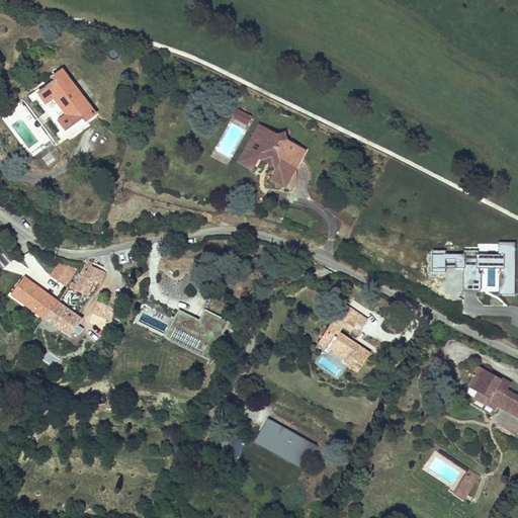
[(97,116),(64,72),(54,79),(57,82),(40,94),(48,103),(49,102),(63,120),(61,121),(68,132),(85,118),(88,122),(97,116)]
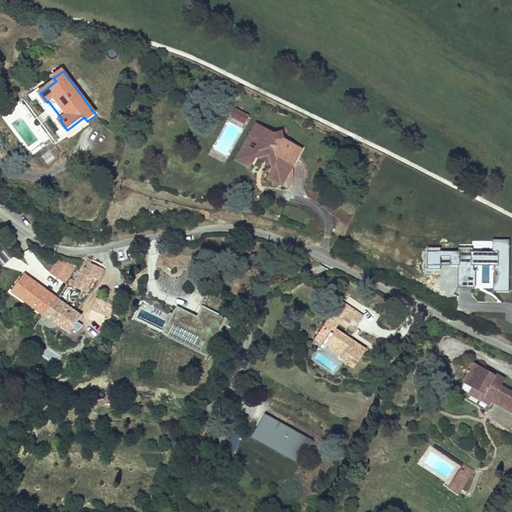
[(246,114),(234,108),(232,112),(234,113),(233,115),(243,120),(246,114)]
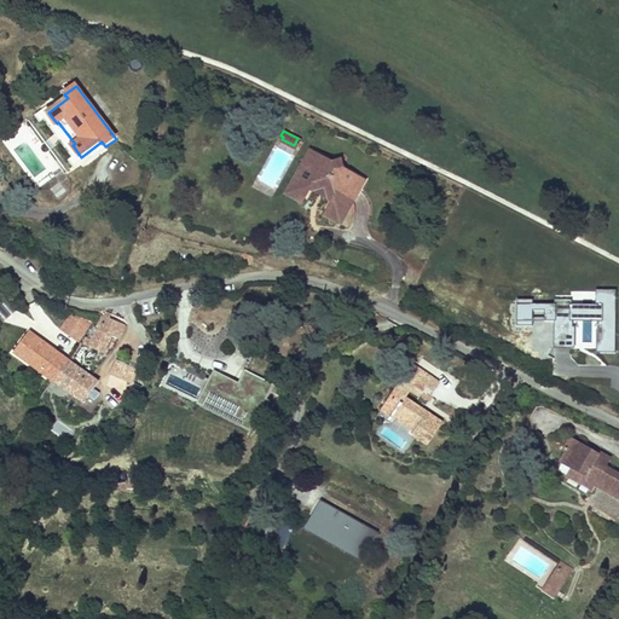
[(364,175),(341,163),(340,156),(331,158),(310,146),(302,160),(306,161),(291,190),(305,196),(310,187),(313,180),(334,191),(330,198),(325,207),(339,214),(353,186),(357,187),(364,175)]
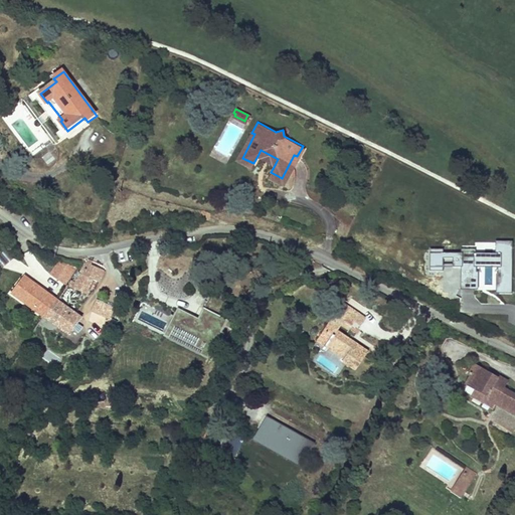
[(242,158),(254,134),(251,133),(238,159),(251,166),(253,163),(242,158)]
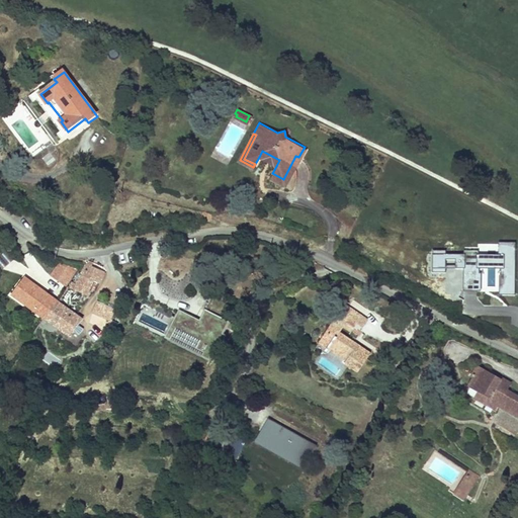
[(279,160),(262,151),(259,157),(276,166),(279,160)]
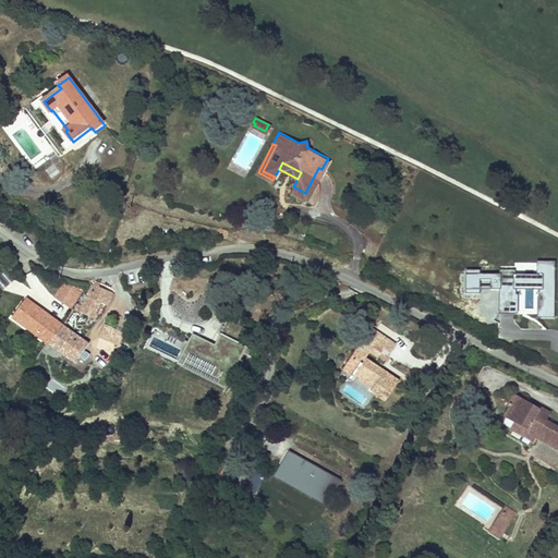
[(306,197),(322,169),(318,168),(305,193),(293,186),(292,190),(306,197)]
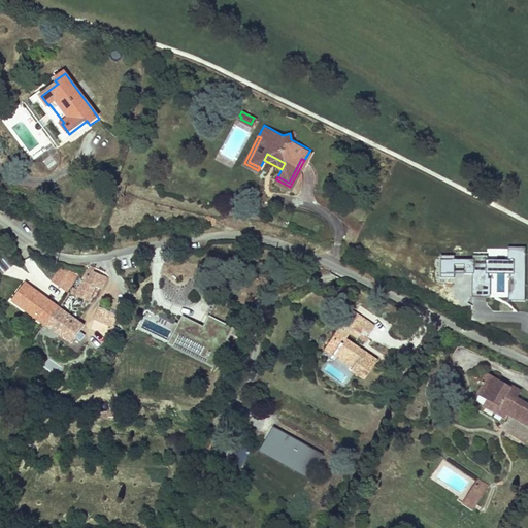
[(525,297),(525,246),(508,245),(508,256),(473,256),(472,297),(525,297)]
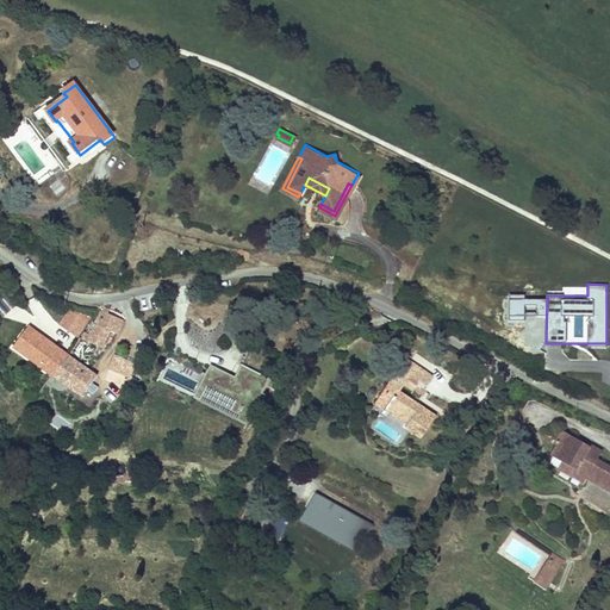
[(0,310),(7,316),(16,302),(2,294),(0,298),(0,310)]
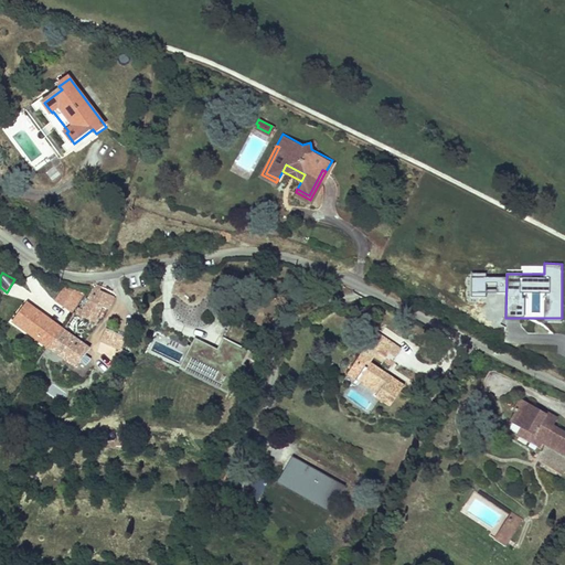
[(74,309),(87,288),(70,281),(59,299),(74,309)]
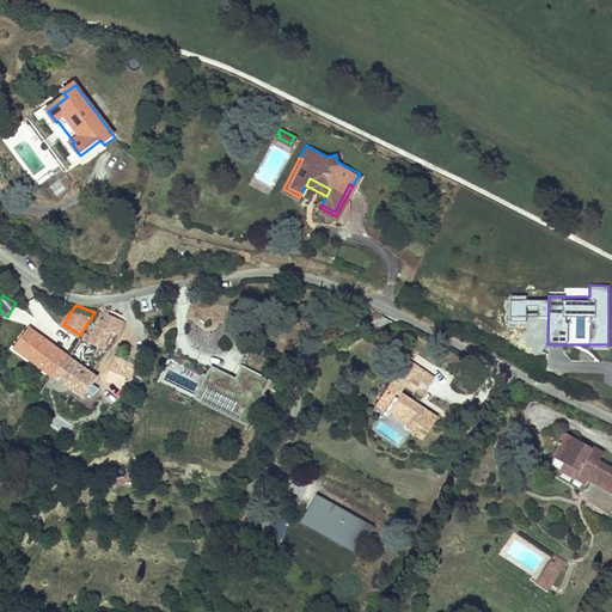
[(104,347),(112,329),(120,332),(126,318),(104,308),(92,332),(89,330),(85,337),(104,347)]
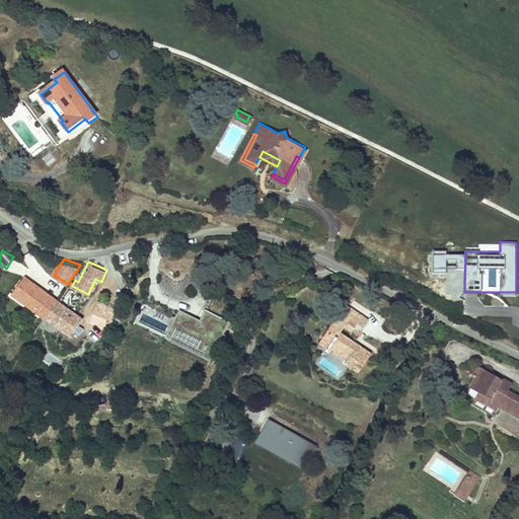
[(287,271),(278,265),(275,270),(283,276),(287,271)]
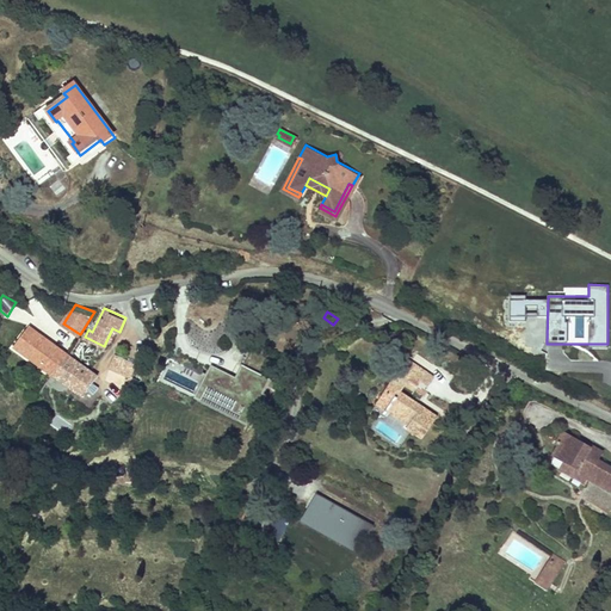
[(16,345),(55,374),(69,352),(31,325),(16,345)]
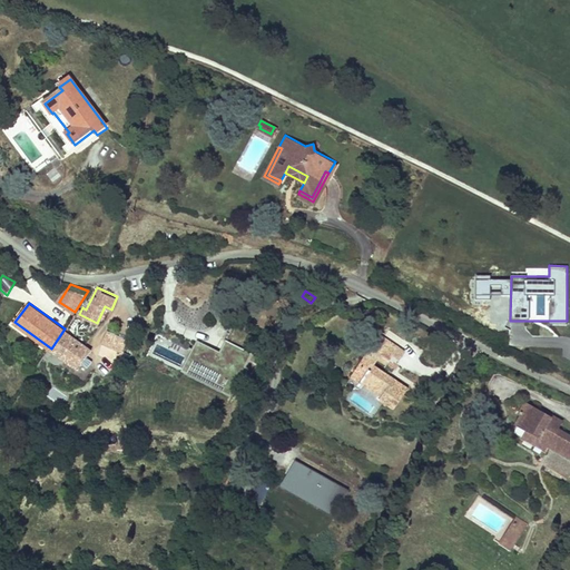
[(65,328),(51,349),(70,362),(67,366),(72,371),(76,366),(79,367),(92,349),(65,328)]
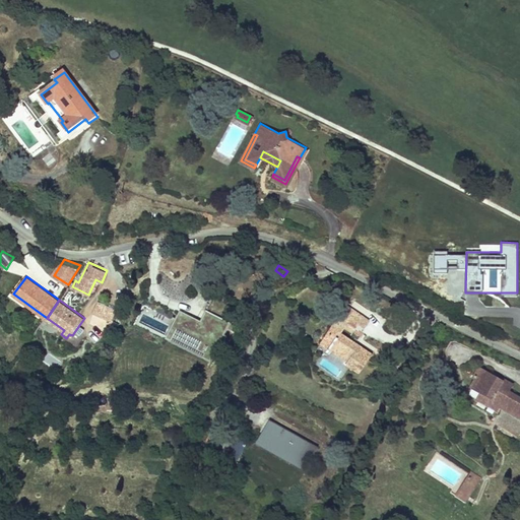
[(114,320),(120,308),(100,300),(94,311),(114,320)]
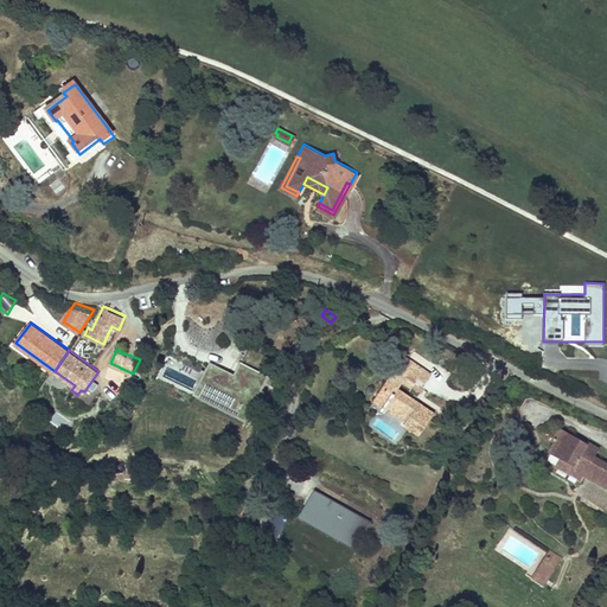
[(232,366),(218,360),(203,396),(250,421),(262,397),(227,378),(232,366)]
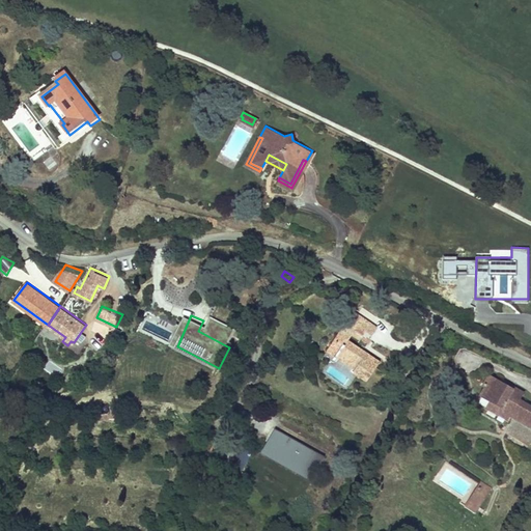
[(361,341),(370,328),(353,315),(343,329),(352,335),(361,341)]
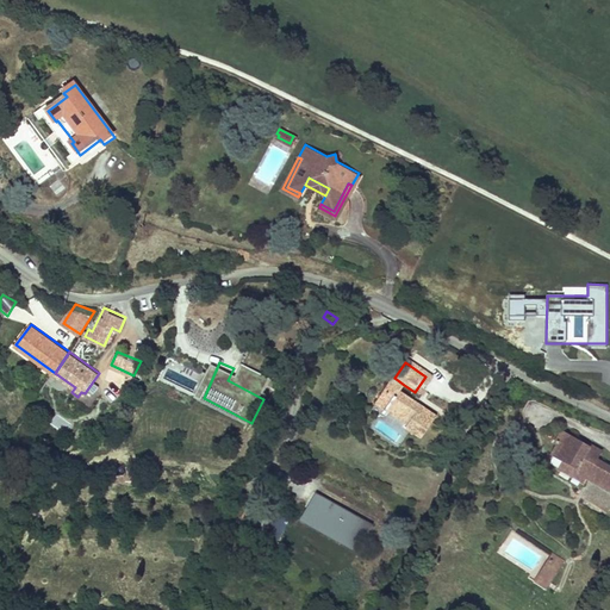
[(386,390),(374,408),(406,429),(403,435),(416,443),(425,429),(428,431),(434,422),(386,390)]
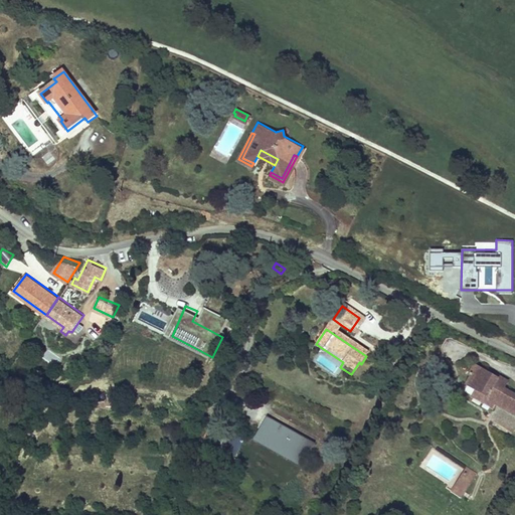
[(228,349),(233,338),(228,336),(223,346),(228,349)]
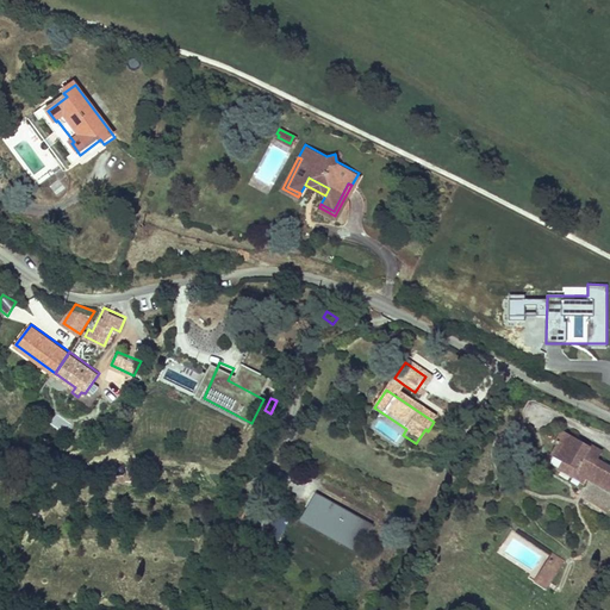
[(555,447),(545,466),(580,489),(585,481),(584,480),(585,477),(602,486),(599,491),(609,497),(609,472),(593,462),(598,455),(587,448),(583,454),(568,446),(571,442),(558,434),(552,444),(555,447)]
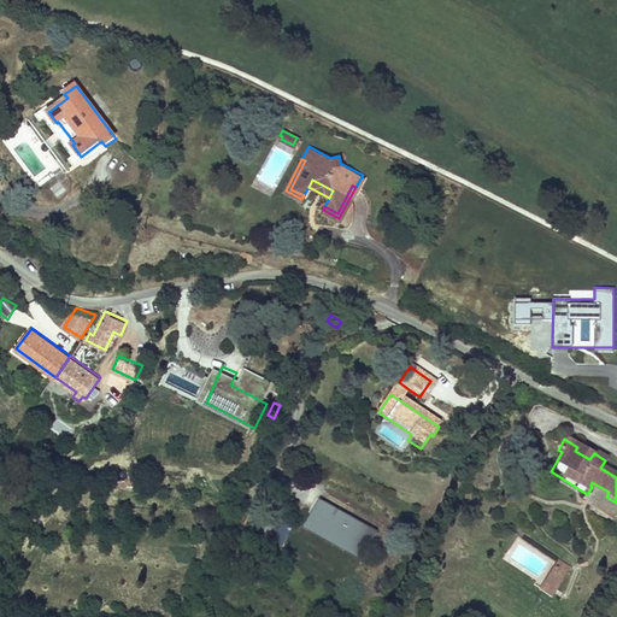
[(577,447),(575,451),(589,459),(594,453),(580,445),(577,447)]
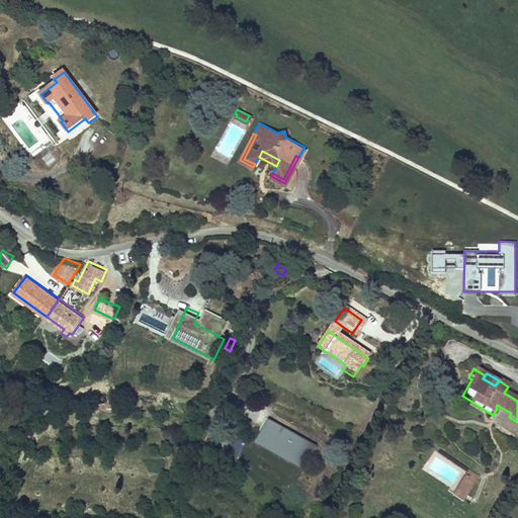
[(280,432),(267,425),(260,436),(261,437),(256,446),(268,453),(271,450),(291,462),(289,466),(298,471),(311,451),(300,445),(300,446),(292,442),(293,441),(287,438),(287,439),(279,435),(280,432)]
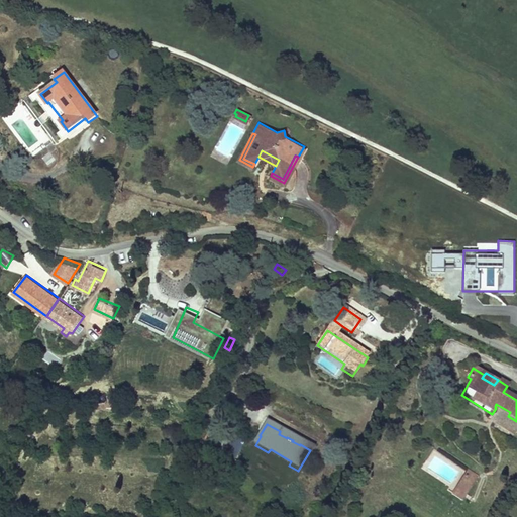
[(233,460),(241,447),(232,442),(225,455),(233,460)]
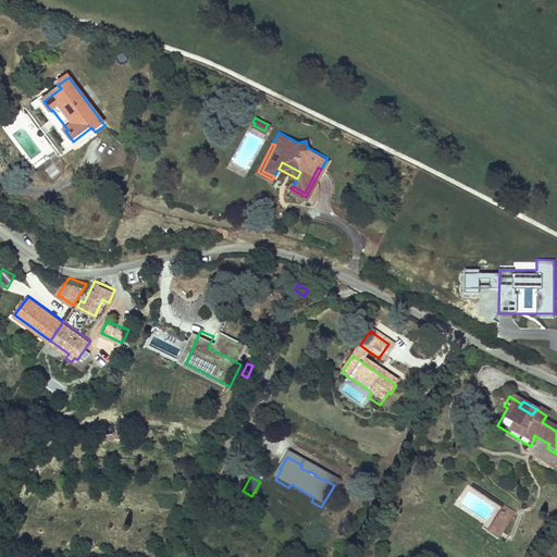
[(313,497),(292,484),(288,487),(311,502),(313,497)]
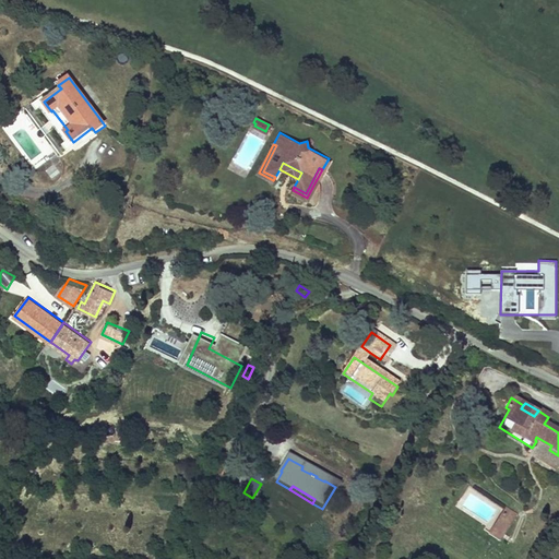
[(506,531),(518,512),(508,506),(496,524),(506,531)]
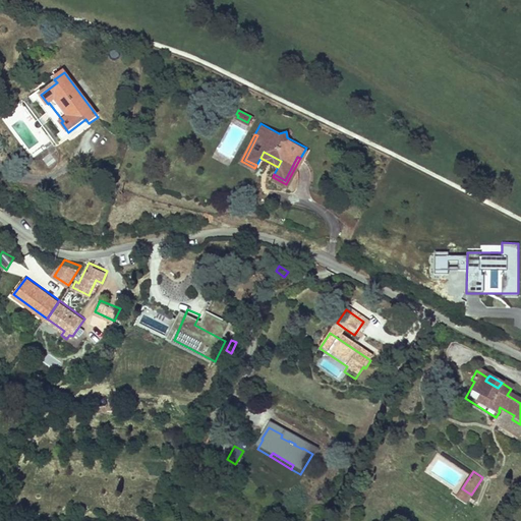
[(471,495),(462,488),(459,494),(468,500),(471,495)]
